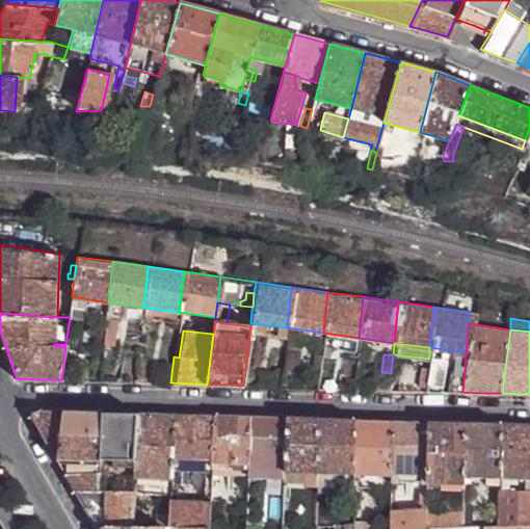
[(426,391),(442,392),(443,358),(429,355),(429,359),(428,365),(426,385),(426,391)]
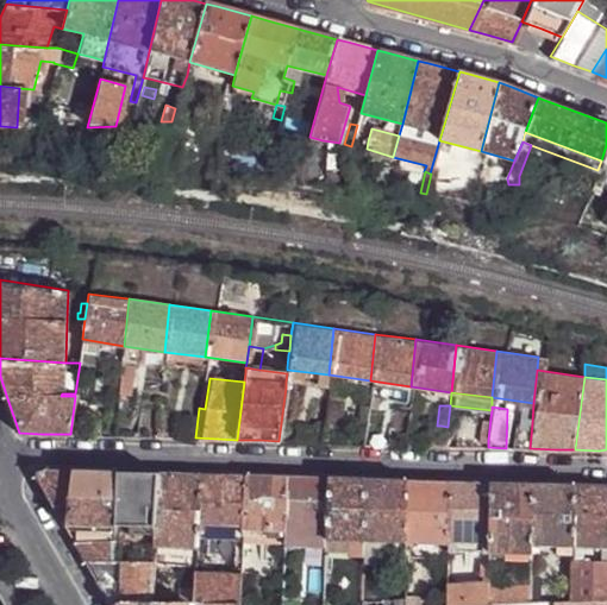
[(87,435),(95,435),(98,413),(91,411),(87,435)]
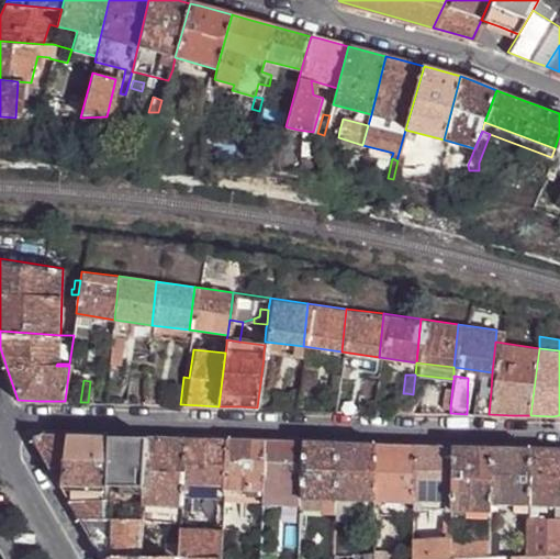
[(444,406),(450,406),(452,386),(446,386),(444,406)]
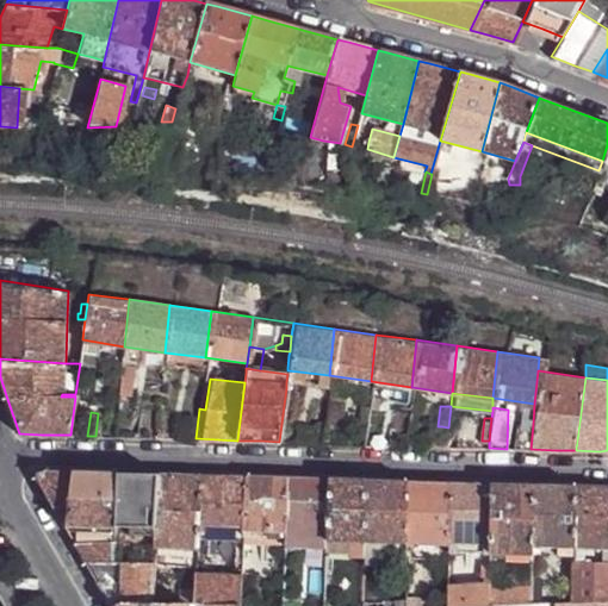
[(514,449),(531,449),(533,424),(514,423),(514,449)]
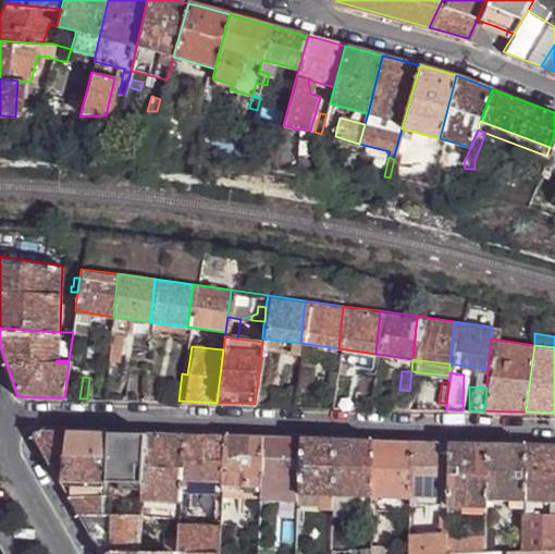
[(286,404),(294,405),(295,389),(288,389),(286,404)]
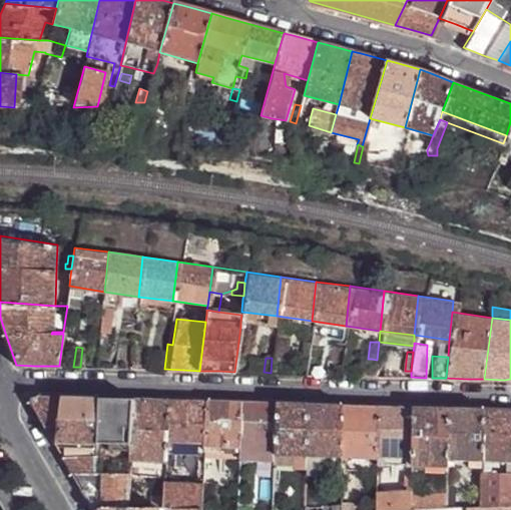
[(376,376),(383,376),(384,361),(377,360),(376,376)]
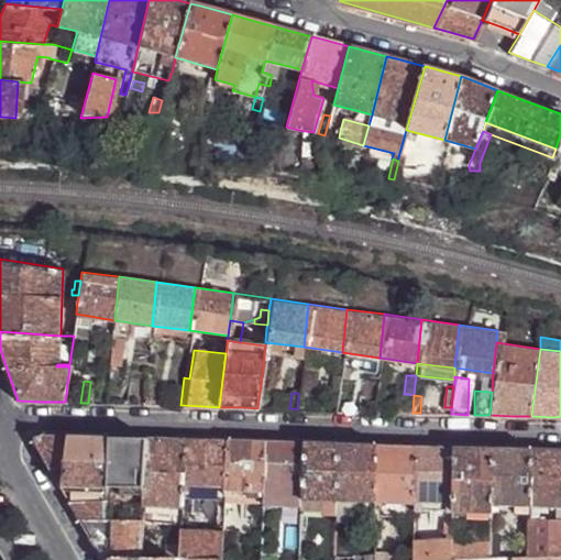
[(33,439),(59,484),(66,435),(48,435),(34,434),(33,439)]
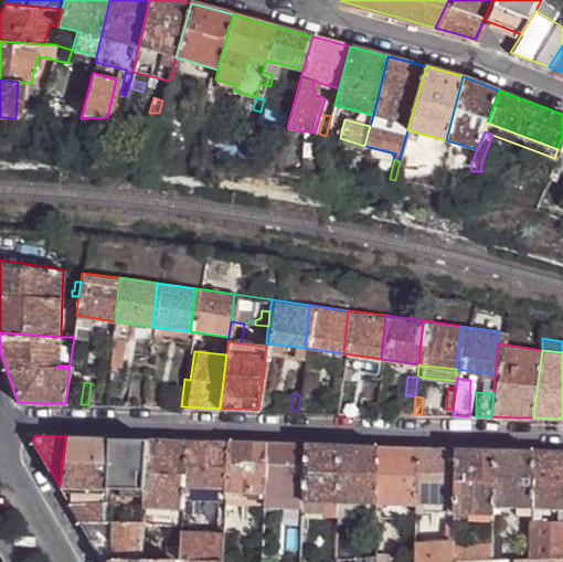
[(66,436),(60,486),(80,521),(105,521),(106,437),(84,437),(66,436)]
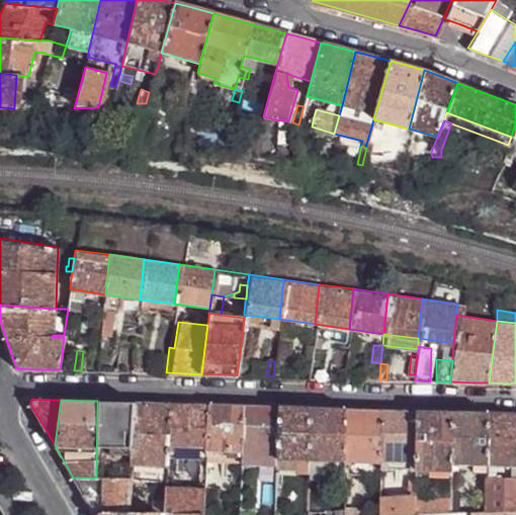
[(97,401),(96,478),(134,478),(135,471),(135,403),(112,402),(97,401)]
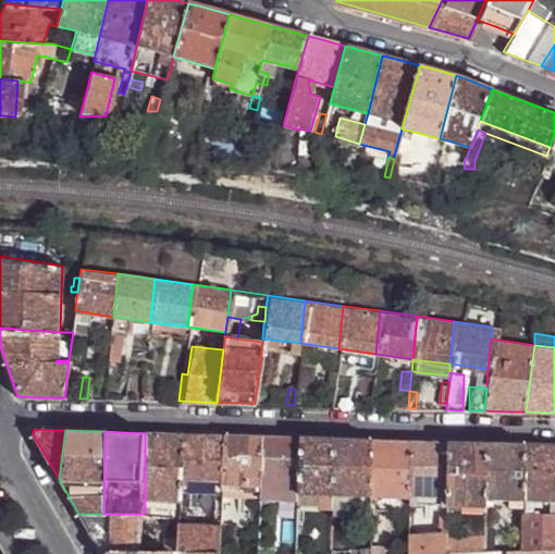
[(145,433),(145,507),(183,507),(184,477),(184,434),(160,433),(145,433)]
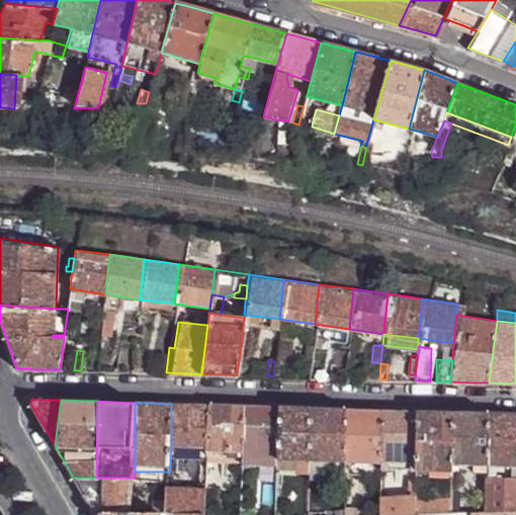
[(188,404),(171,404),(171,443),(202,445),(208,445),(209,405),(188,404)]
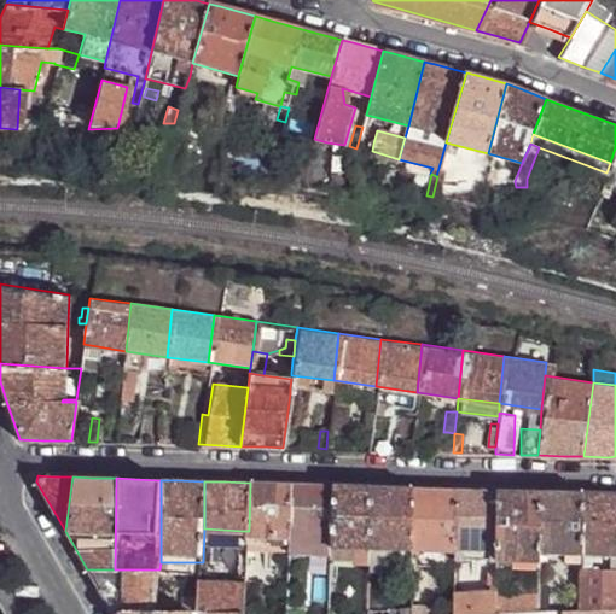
[(268,483),(250,483),(249,531),(250,536),(292,537),(292,484),(268,483)]
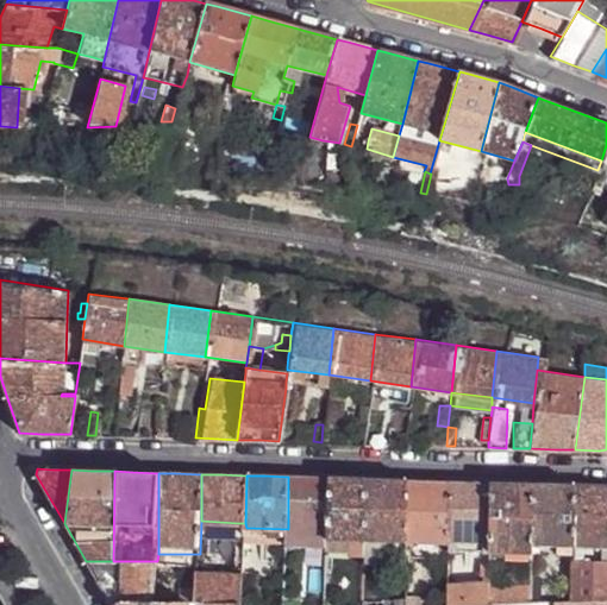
[(307,477),(288,477),(288,529),(330,530),(330,478),(307,477)]
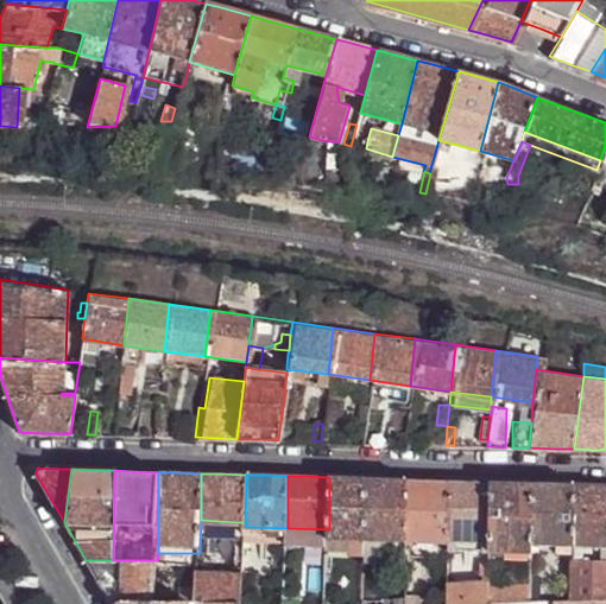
[(345,477),(329,477),(329,529),(329,536),(336,536),(366,538),(365,478),(345,477)]
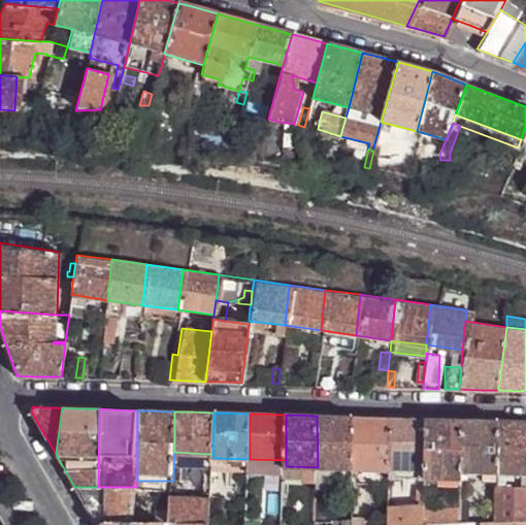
[(332,416),(317,416),(318,467),(353,468),(353,417),(332,416)]
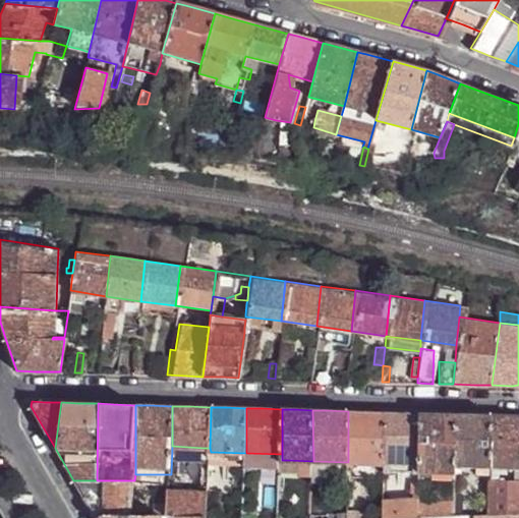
[(361,411),(348,411),(348,462),(386,463),(385,412),(361,411)]
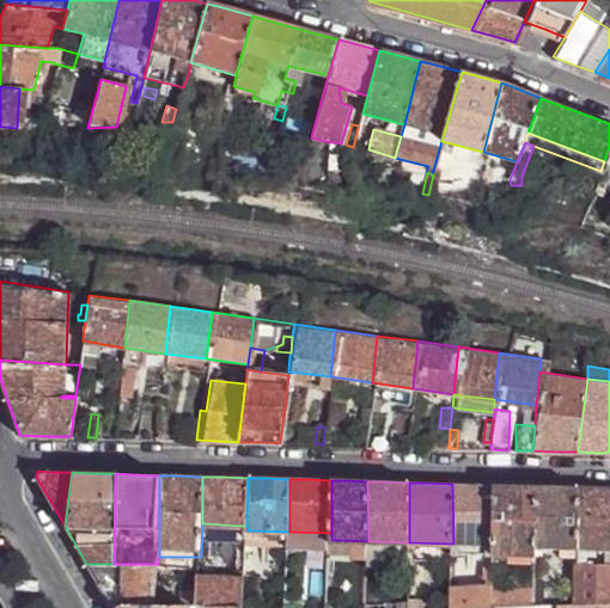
[(471,484),(452,484),(453,544),(453,557),(495,558),(495,553),(494,485),(471,484)]
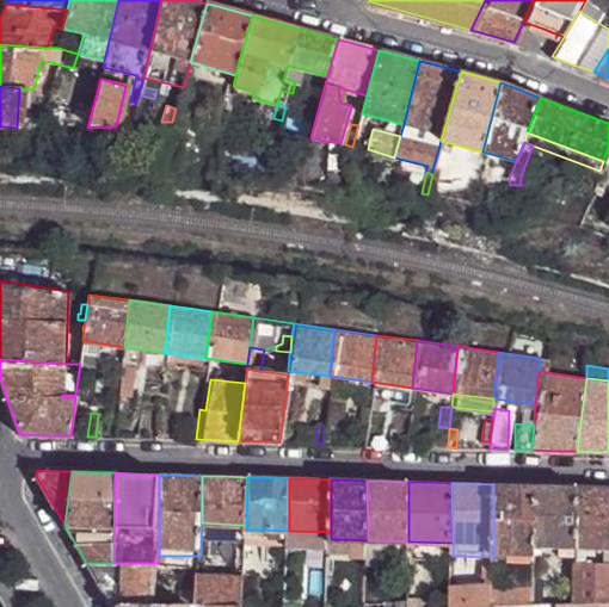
[(511,484),(493,484),(494,552),(536,552),(536,546),(536,485),(511,484)]
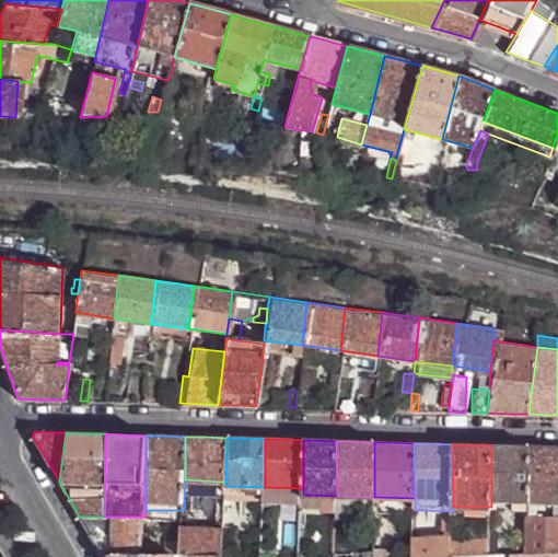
[(502,445),(491,445),(491,501),(530,502),(530,447),(502,445)]
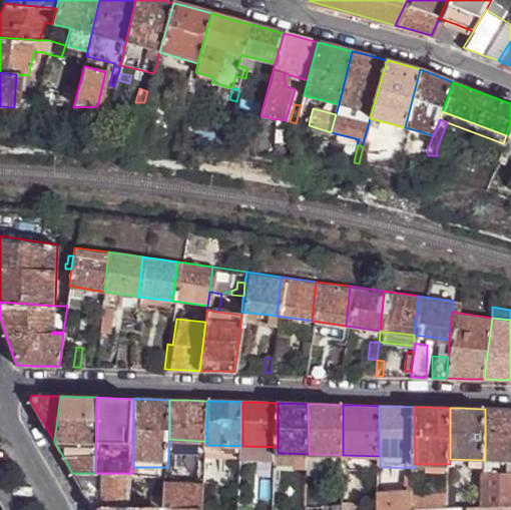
[(510,460),(510,409),(496,409),(485,409),(485,460),(510,460)]
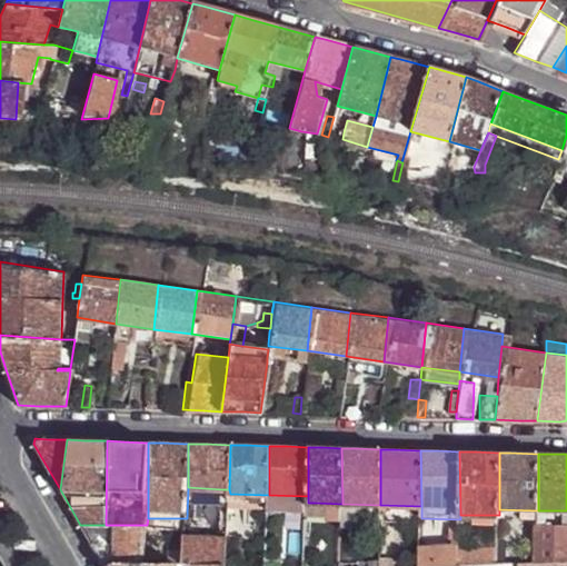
[(566,510),(538,510),(538,519),(538,523),(566,524),(566,510)]
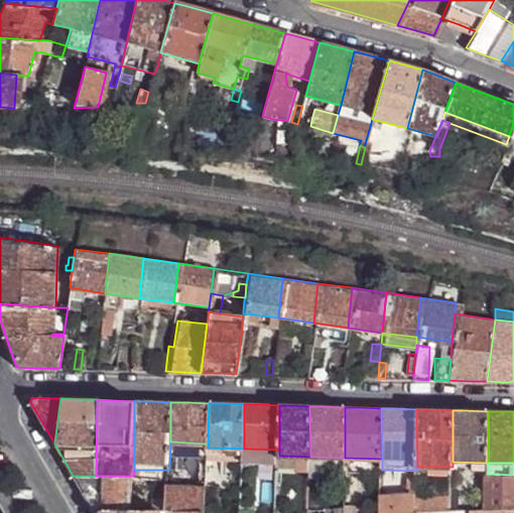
[(133,476),(96,476),(73,476),(85,496),(93,511),(133,511),(133,476)]
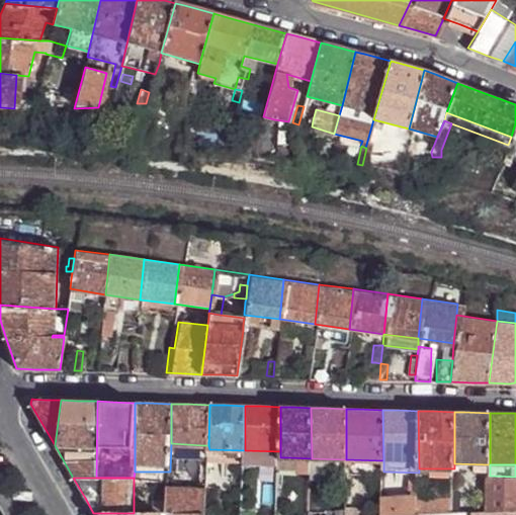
[(208,490),(170,489),(170,513),(208,513),(208,490)]
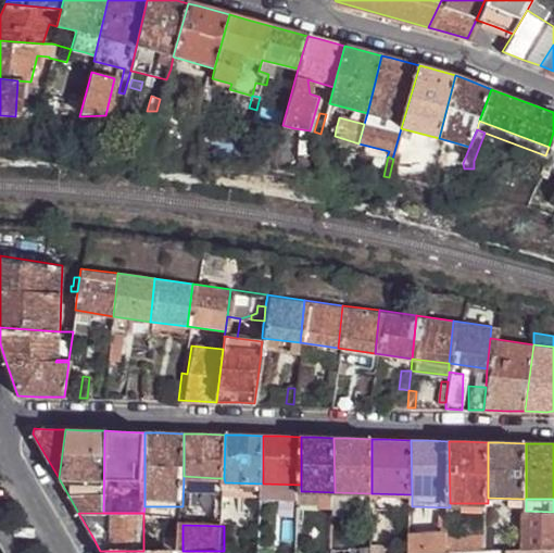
[(496,532),(488,533),(488,536),(488,552),(496,551),(496,532)]
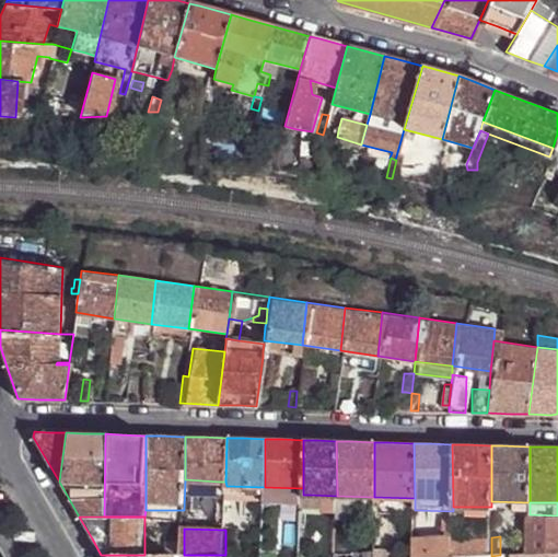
[(453,537),(415,540),(415,554),(414,556),(453,556),(453,542),(453,537)]
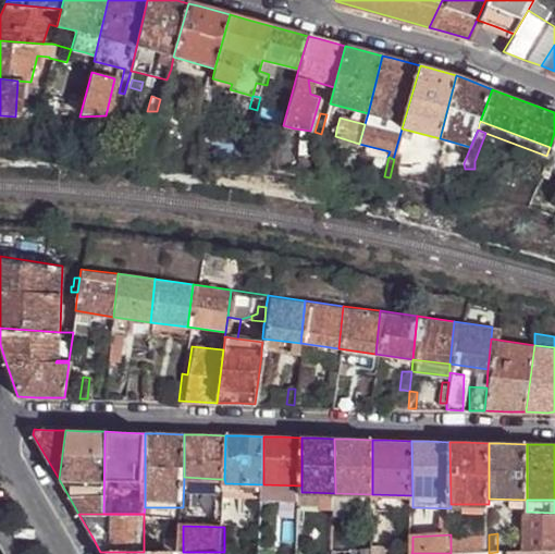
[(489,537),(451,539),(451,553),(470,553),(489,553),(489,537)]
